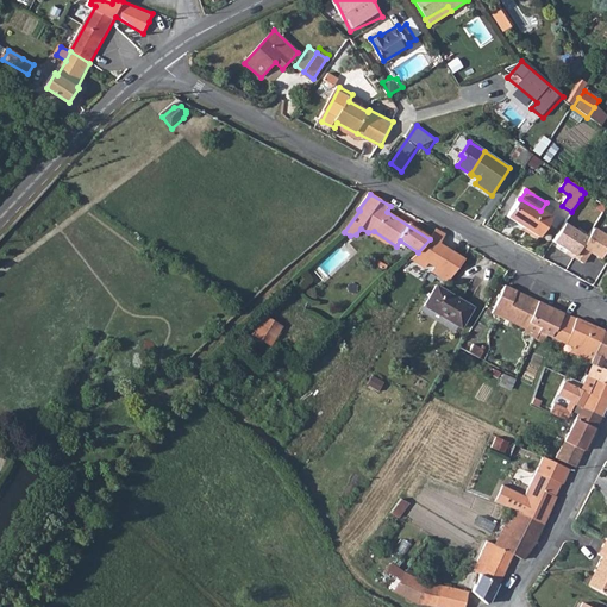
[(520,199),(508,218),(539,238),(551,218),(540,211),(520,199)]
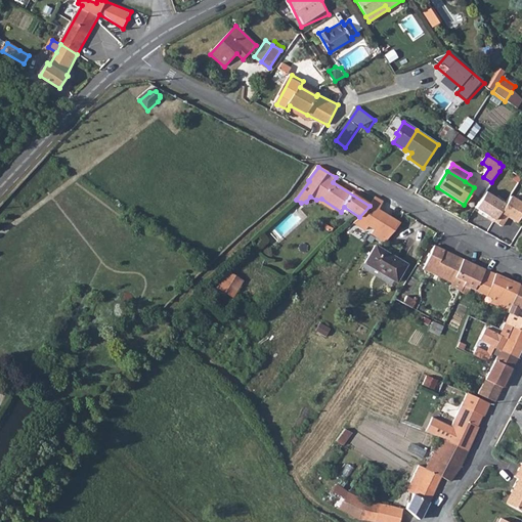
[(521,201),(514,196),(508,205),(488,191),(477,209),(505,228),(511,219),(519,224),(521,220),(521,201)]
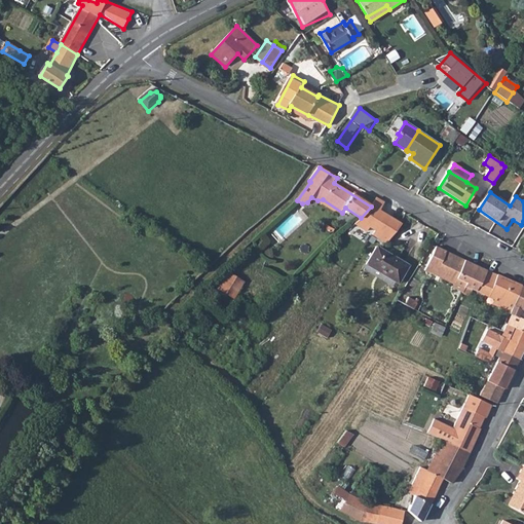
[(371,207),(361,218),(359,221),(353,224),(359,227),(366,232),(369,227),(375,231),(372,235),(380,240),(386,245),(388,240),(399,227),(401,225),(379,212),(384,203),(376,199),(374,203),(371,207)]
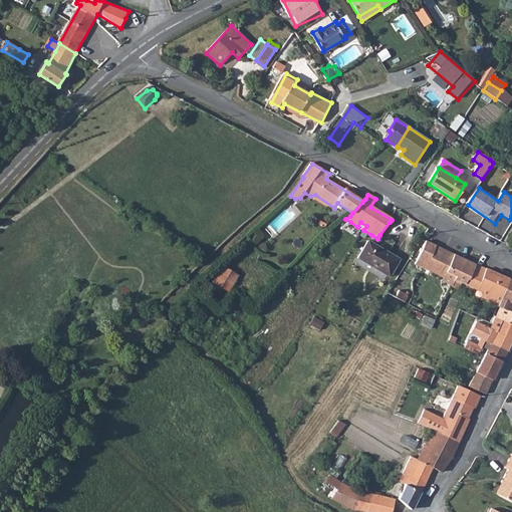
[(367,241),(356,257),(388,277),(399,260),(367,241)]
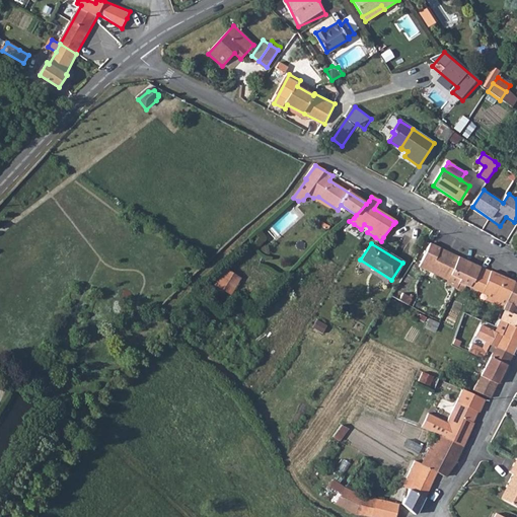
[(430,245),(421,266),(432,272),(433,271),(449,279),(451,276),(461,280),(458,285),(467,288),(470,289),(473,284),(474,284),(482,268),(458,257),(456,261),(440,253),(441,250),(430,245)]
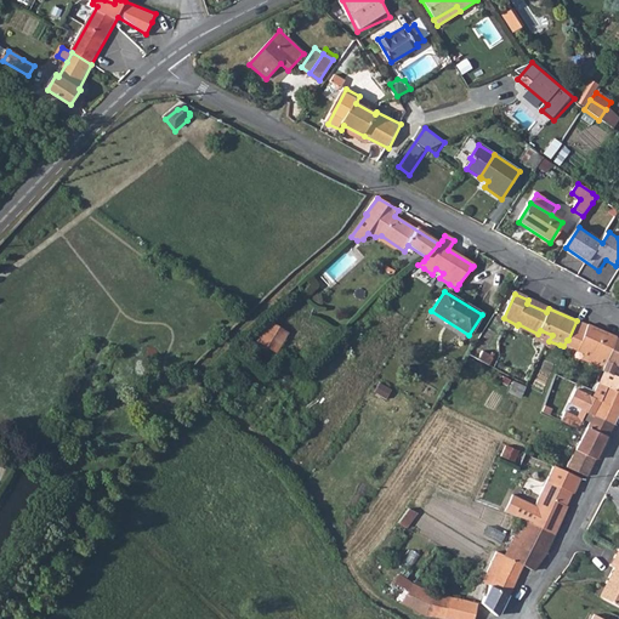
[(517,325),(504,318),(501,323),(515,329),(517,325)]
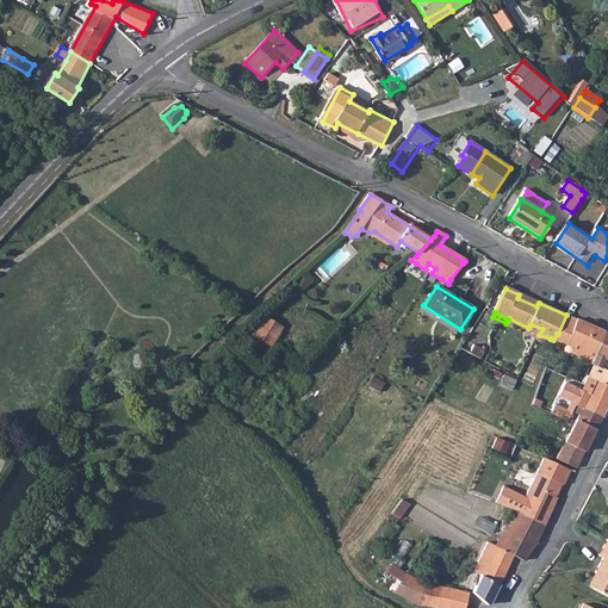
[(600,330),(566,315),(558,334),(562,336),(559,341),(569,345),(570,342),(576,345),(572,353),(593,363),(595,359),(606,332),(600,330)]
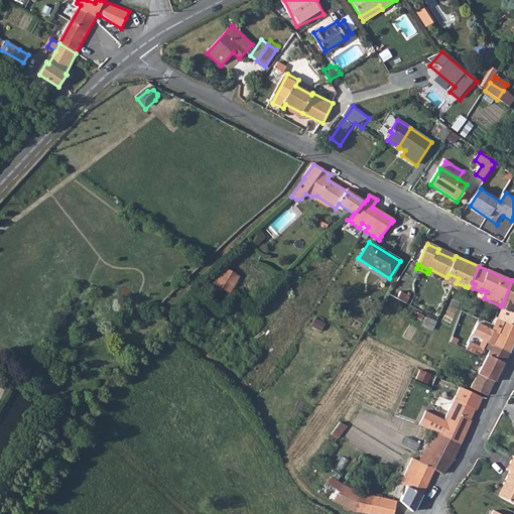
[(224,268),(215,283),(230,292),(239,277),(224,268)]
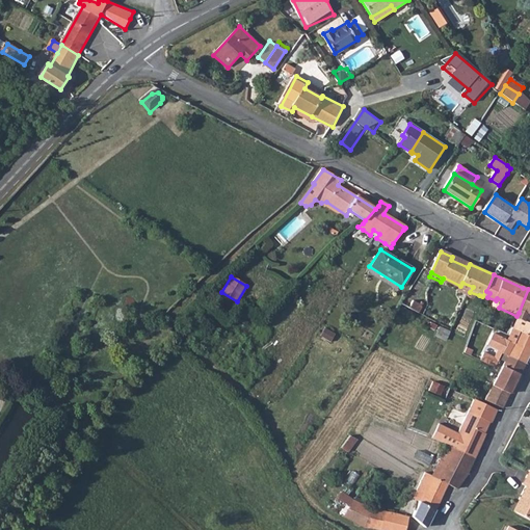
[(519,320),(525,322),(528,314),(529,314),(529,290),(528,289),(519,313),(517,316),(515,318),(519,320)]
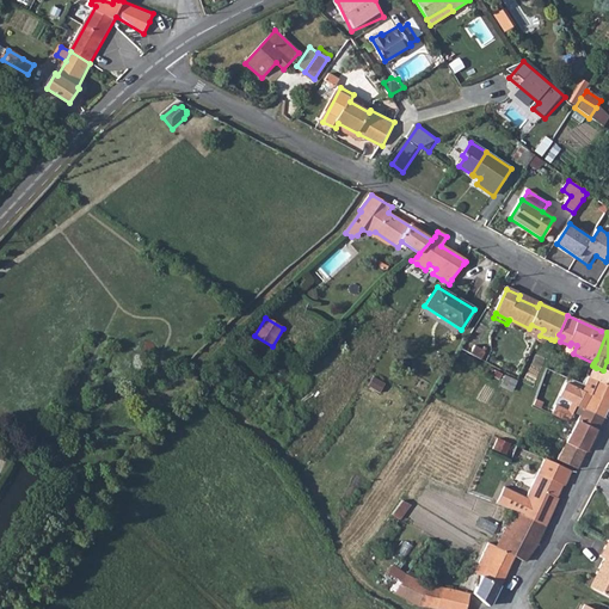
[(462,351),(462,352),(479,361),(484,351),(467,343),(462,351)]
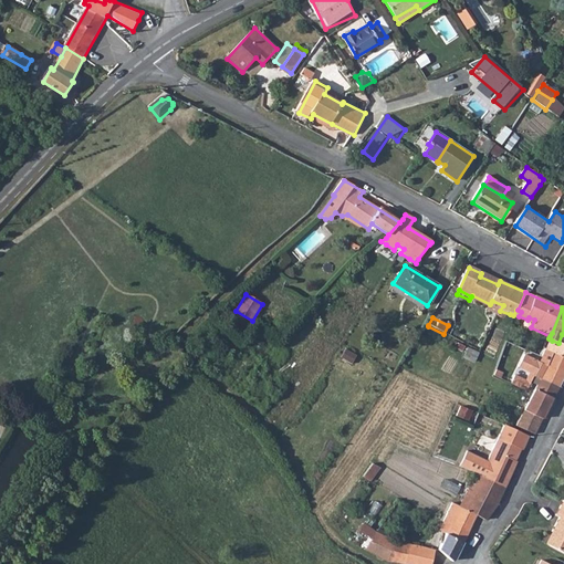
[(552,341),(547,351),(563,357),(563,344),(559,343),(552,341)]
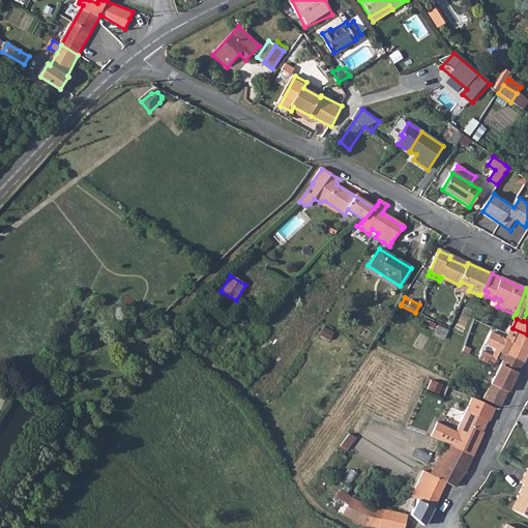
[(491,369),(498,351),(505,354),(524,362),(527,355),(527,334),(512,328),(512,327),(505,341),(490,334),(484,346),(494,351),(490,359),(480,354),(476,361),(491,369)]
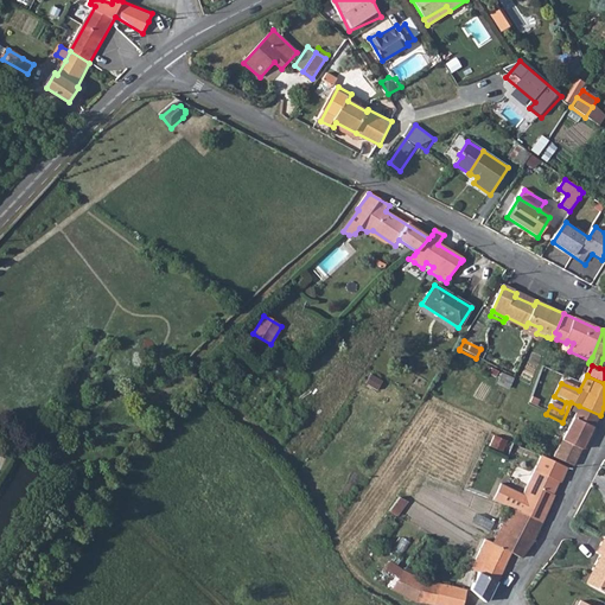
[(579,406),(562,440),(564,440),(583,450),(600,415),(579,406)]
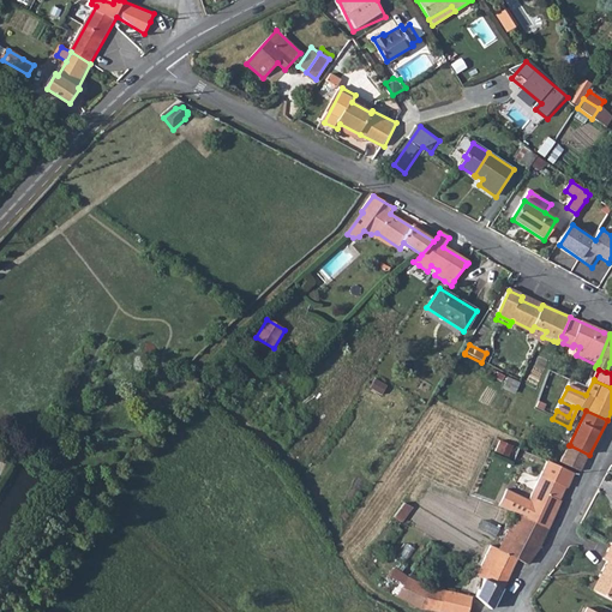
[(569,445),(561,462),(581,472),(589,455),(570,445),(569,445)]
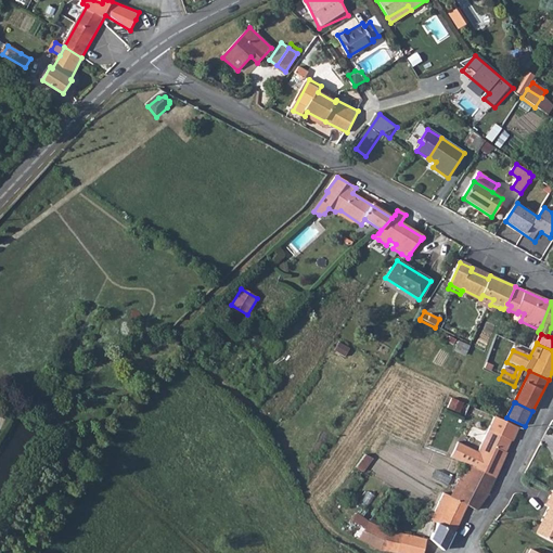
[(458,442),(450,458),(472,465),(496,477),(508,452),(506,451),(512,440),(513,440),(517,431),(519,427),(509,422),(502,419),(496,416),(478,452),(458,442)]
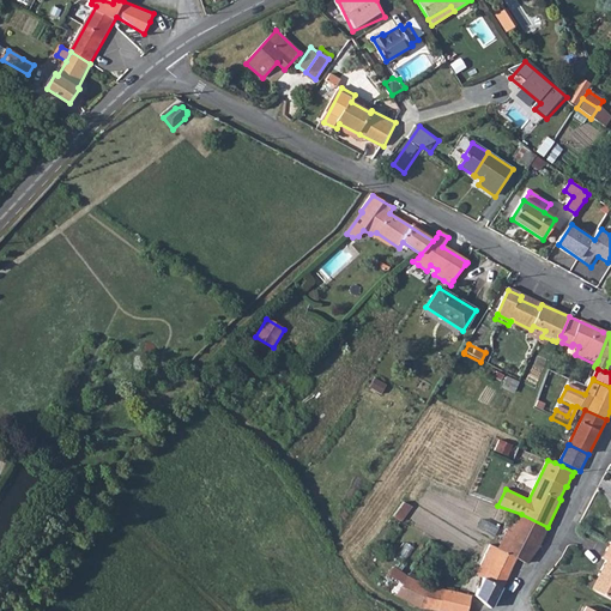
[(409,503),(398,518),(405,522),(416,508),(409,503)]
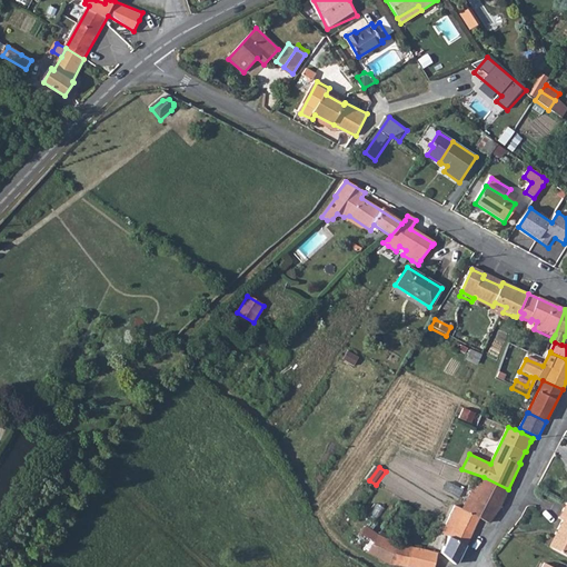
[(484,477),(475,495),(500,507),(508,489),(484,477)]
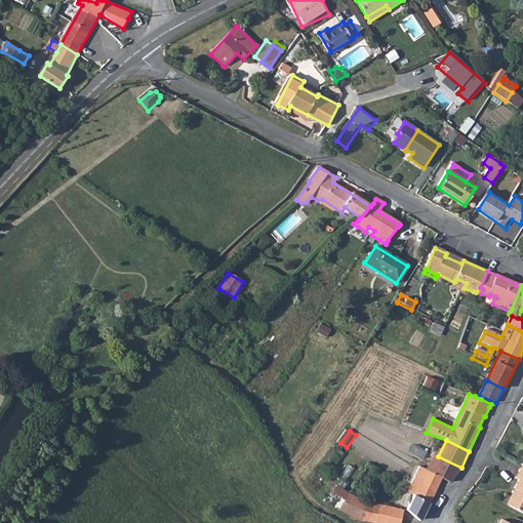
[(435,454),(427,470),(441,477),(442,478),(446,480),(450,482),(461,468),(438,456),(435,454)]
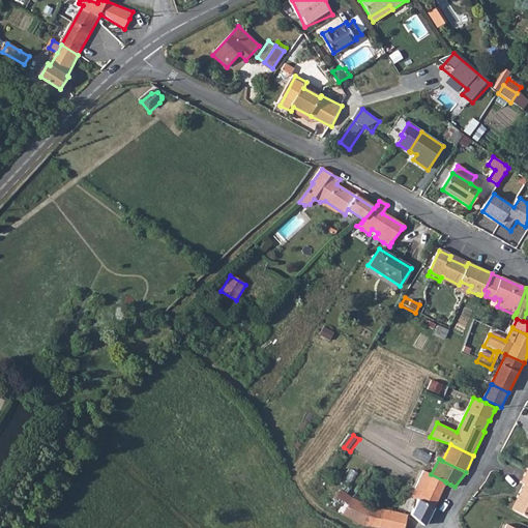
[(521,499),(515,510),(527,518),(527,472),(521,484),(525,486),(518,498),(521,499)]
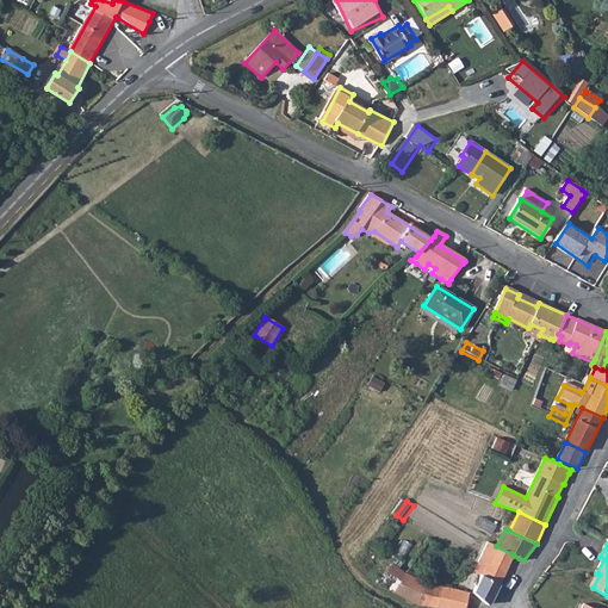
[(482,577),(473,594),(488,605),(491,603),(510,563),(514,556),(513,554),(496,546),(482,577)]
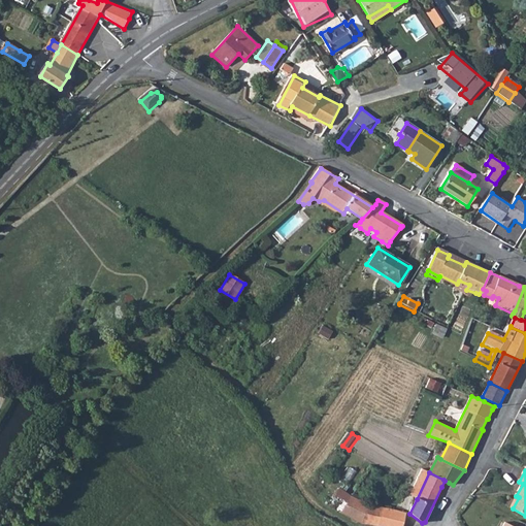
[(352,497),(341,513),(360,523),(368,505),(352,497)]
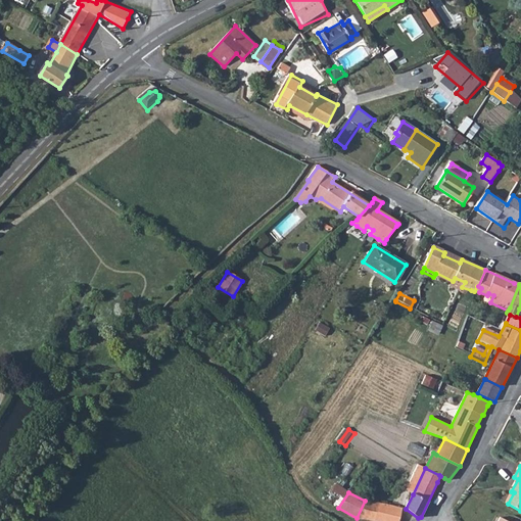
[(365,501),(357,518),(367,520),(372,502),(365,501)]
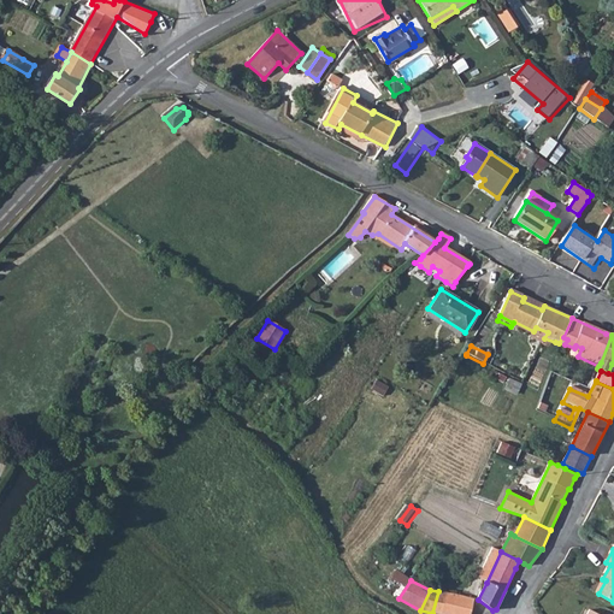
[(438,591),(432,613),(441,613),(448,594),(438,591)]
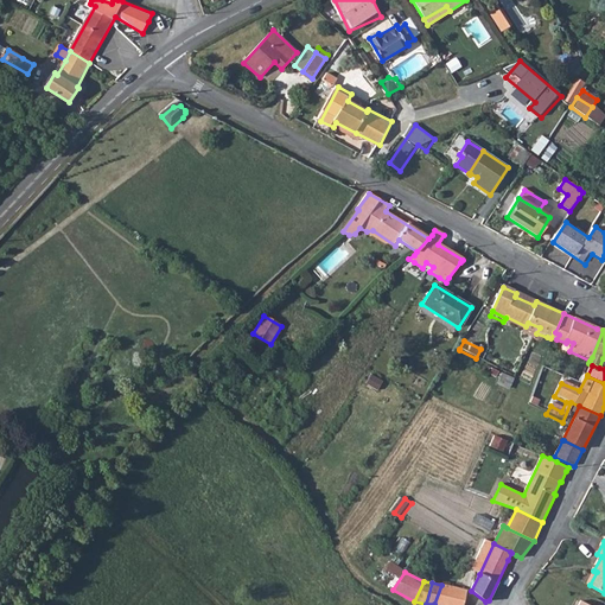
[(441,585),(434,604),(464,604),(467,591),(441,585)]
